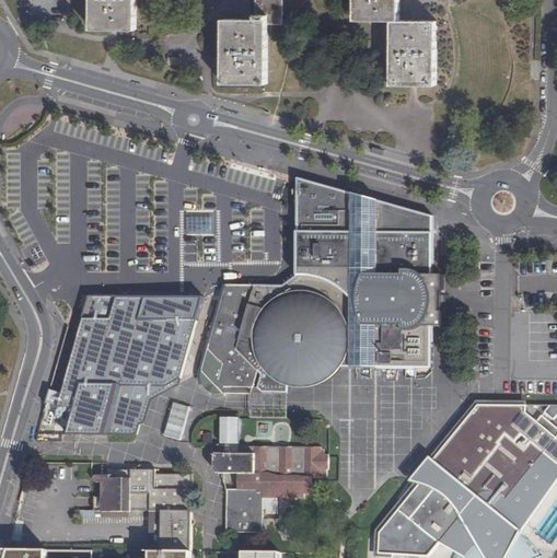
[(89,0),(89,27),(134,28),(132,0),(89,0)]
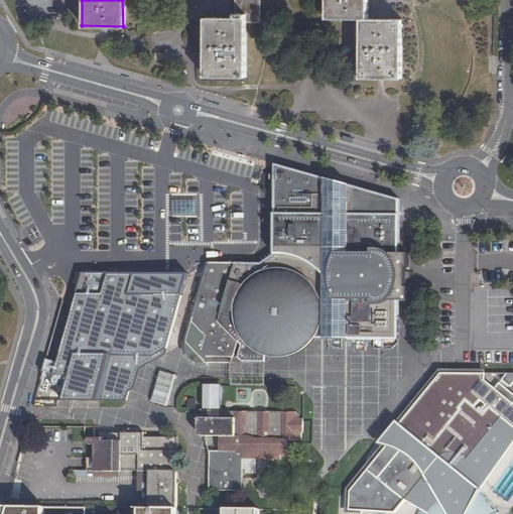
[(244,13),(244,20),(258,20),(258,0),(232,0),(233,13),(244,13)]
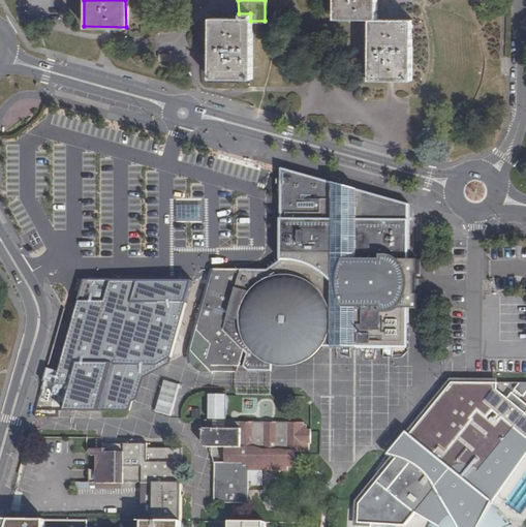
[(368,78),(409,79),(410,18),(375,18),(374,0),(334,0),(334,17),(368,17),(368,78)]
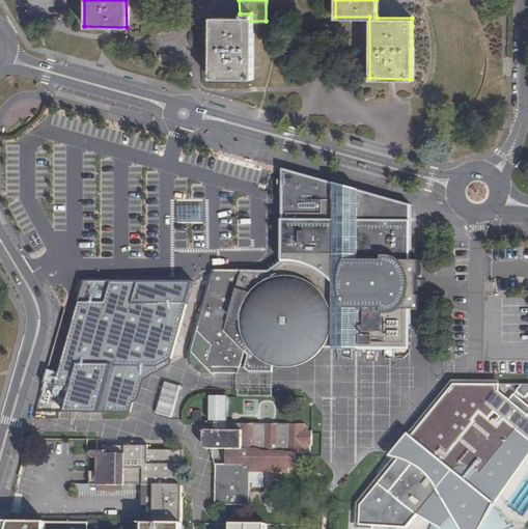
[(251,14),(240,14),(209,14),(209,77),(249,78),(251,78),(251,21),(251,14)]
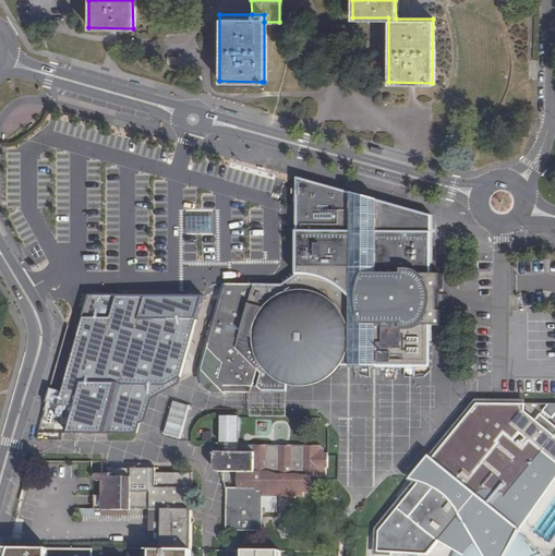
[(248,295),(272,303),(281,298),(293,294),(306,294),(321,299),(333,307),(342,322),(345,336),(345,348),(342,357),(338,363),(429,365),(429,325),(439,325),(439,309),(436,309),(436,288),(439,288),(438,273),(429,273),(430,214),(294,176),(294,261),(294,273),(287,278),(280,282),(251,283),(248,295)]
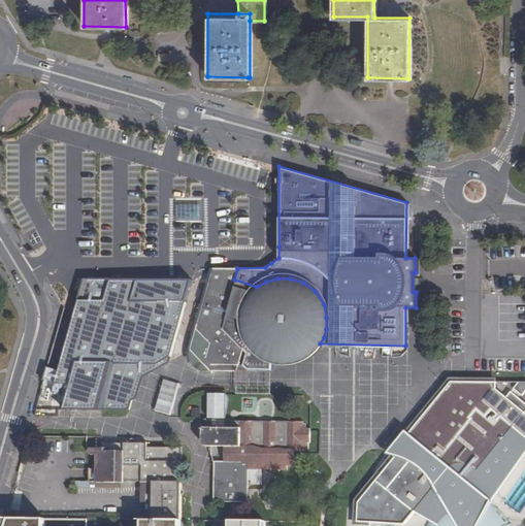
[(208,368),(235,369),(240,349),(220,328),(226,308),(234,280),(237,268),(212,268),(211,269),(188,348),(208,368)]
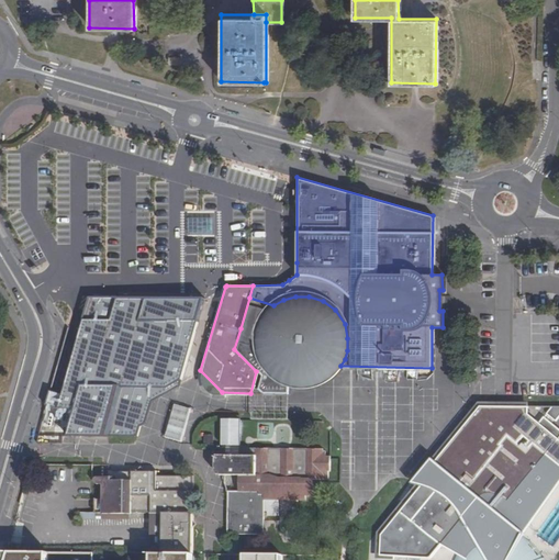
[(73,409),(65,435),(134,436),(148,387),(164,387),(188,373),(192,361),(186,356),(202,299),(199,299),(185,298),(159,298),(87,297),(59,396),(47,393),(44,404),(56,407),(73,409)]
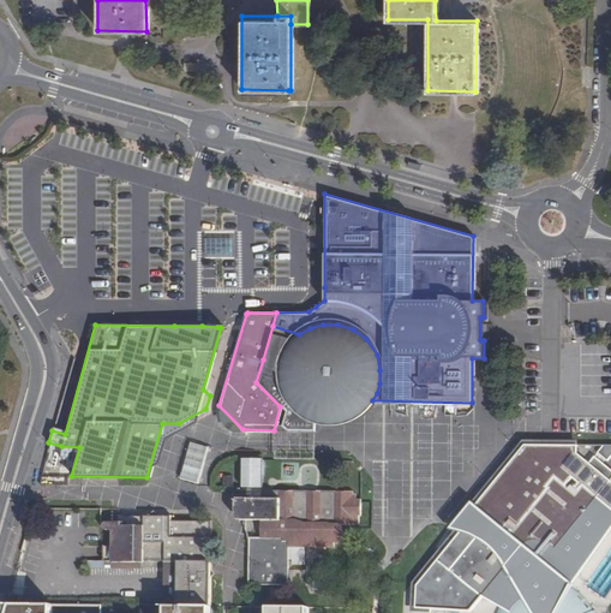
[(306,417),(315,421),(317,422),(322,423),(327,423),(330,423),(335,423),(340,423),(343,422),(348,421),(352,418),(357,417),(360,415),(364,412),(366,409),(370,405),(372,400),(377,393),(379,384),(379,370),(377,355),(366,339),(353,329),(337,325),(323,325),(310,328),(299,334),(273,326),(263,359),(281,365),(280,376),(282,386),(285,397),(291,404),(298,412),(306,417)]
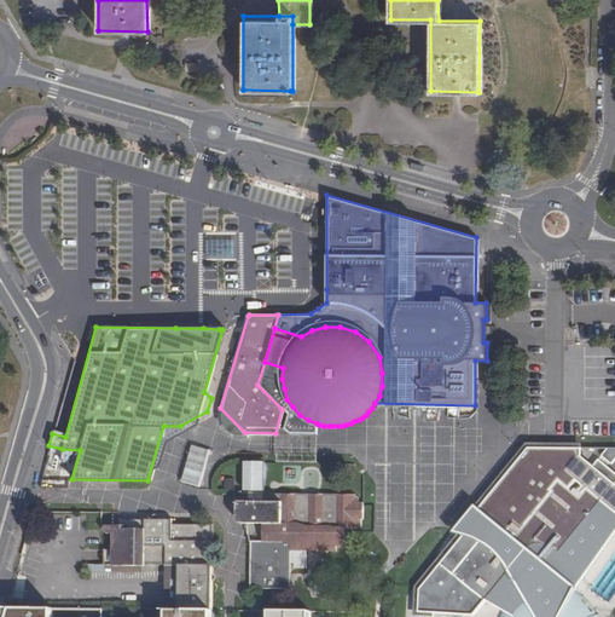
[(283,368),(265,362),(257,385),(282,408),(288,410),(283,427),(288,432),(317,432),(334,434),(332,426),(329,426),(324,426),(319,425),(317,424),(308,420),(300,415),(293,407),(286,399),(284,388),(282,379),(283,368)]
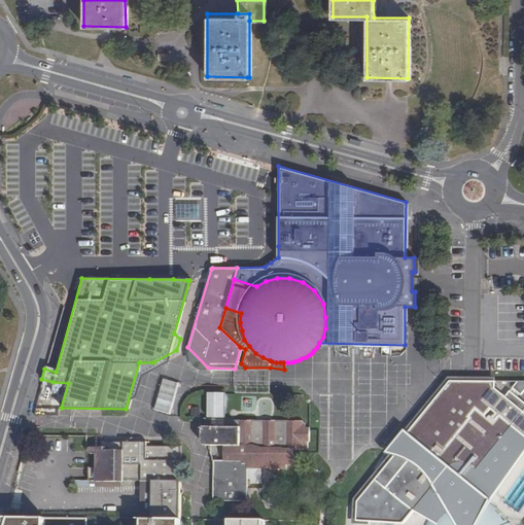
[(425,516),(424,521),(427,517),(430,513),(433,510),(437,506),(441,503),(445,501),(449,499),(453,497),(458,496),(462,496),(467,495),(472,496),(477,496),(481,498),(483,498),(523,448),(523,411),(523,410),(523,401),(510,389),(495,387),(495,380),(449,379),(406,431),(412,436),(403,447),(397,453),(394,452),(355,500),(355,516),(362,516),(362,520),(400,521),(412,509),(425,516)]
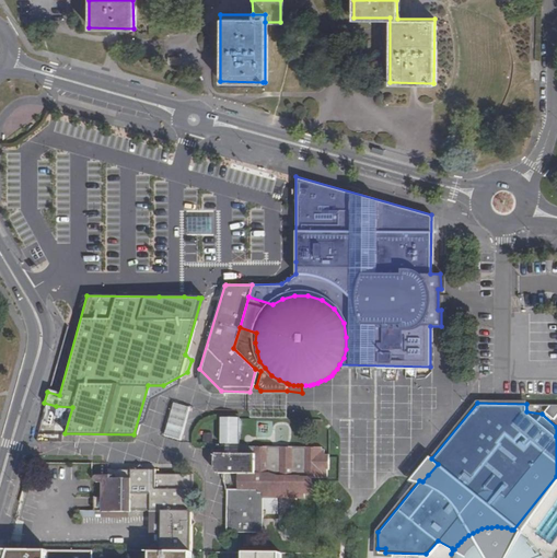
[(544,410),(554,418),(556,414),(556,404),(550,404),(544,410)]
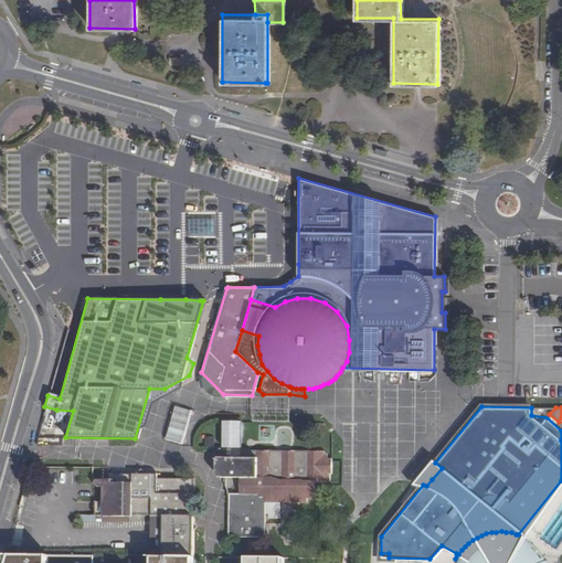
[(240,420),(221,420),(221,446),(222,446),(240,446),(240,420)]
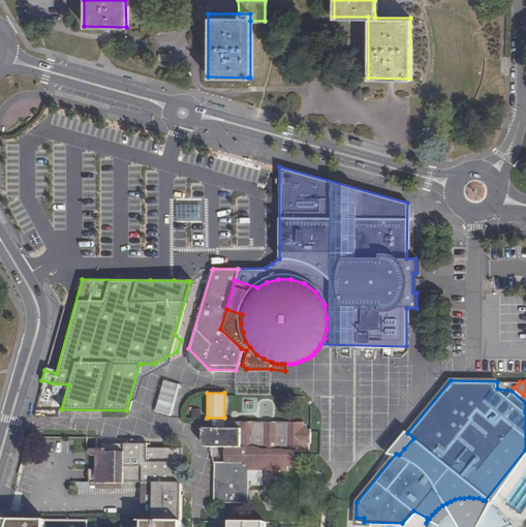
[(212,466),(212,501),(238,502),(243,502),(246,499),(246,478),(246,463),(260,464),(260,468),(268,469),(268,470),(277,471),(278,468),(285,469),(285,464),(292,465),(292,448),(307,450),(307,441),(308,441),(308,428),(303,428),(303,424),(302,424),(302,422),(231,422),(231,428),(224,427),(203,427),(203,429),(200,430),(200,432),(200,442),(202,442),(203,445),(205,445),(205,446),(209,446),(222,446),(222,462),(212,461),(212,466)]
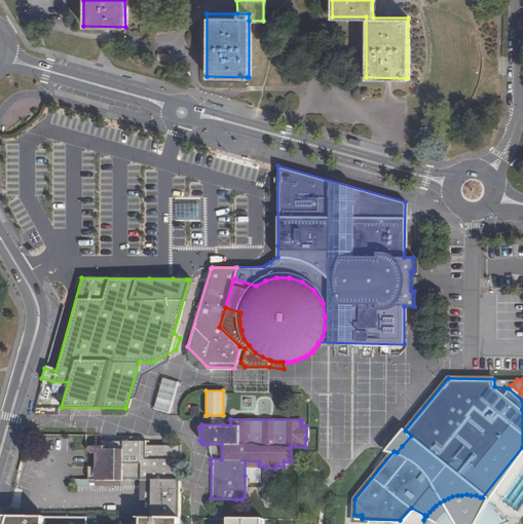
[(143,509),(143,516),(178,516),(178,491),(176,489),(178,486),(178,459),(176,457),(178,455),(178,444),(144,444),(144,441),(137,440),(135,438),(134,440),(131,437),(128,439),(127,437),(125,440),(123,438),(120,440),(109,440),(106,440),(102,440),(99,442),(99,445),(99,448),(95,448),(95,444),(88,445),(87,445),(86,446),(85,447),(85,448),(85,449),(86,450),(86,451),(87,451),(94,451),(94,465),(86,465),(85,479),(87,479),(127,479),(138,479),(140,479),(140,484),(149,485),(149,509),(143,509)]
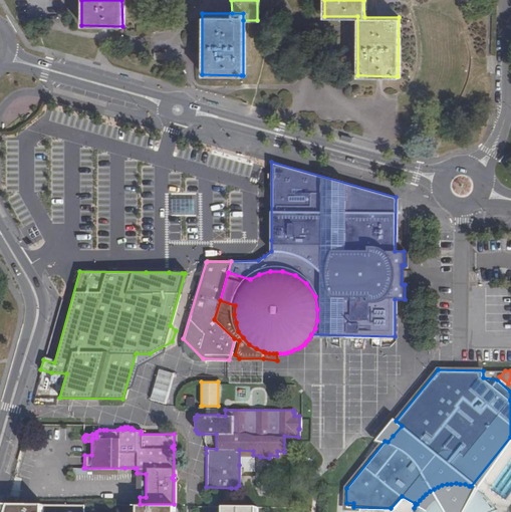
[(205,449),(206,448),(216,449),(216,434),(203,434),(203,442),(205,446),(205,449)]
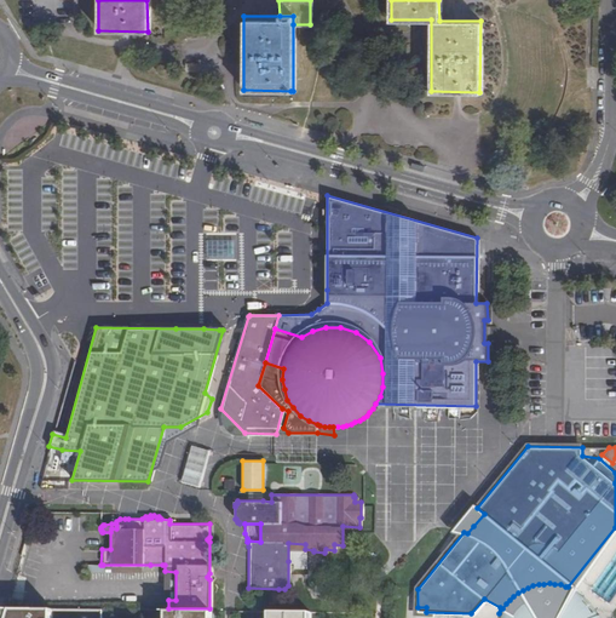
[(288,543),(288,561),(291,561),(291,568),(305,568),(305,549),(305,544),(288,543)]
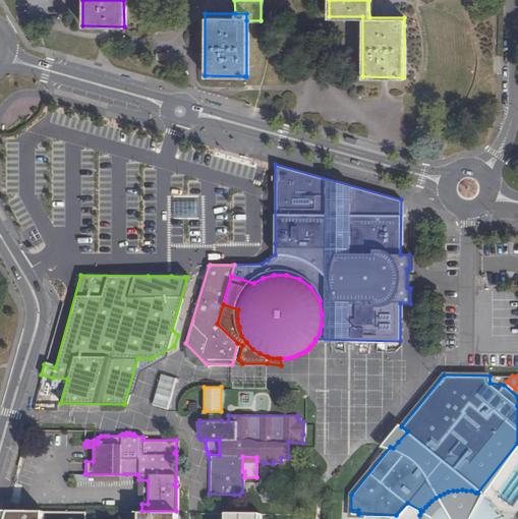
[(136,511),(141,511),(141,504),(148,504),(148,480),(138,479),(138,474),(136,474),(136,511)]
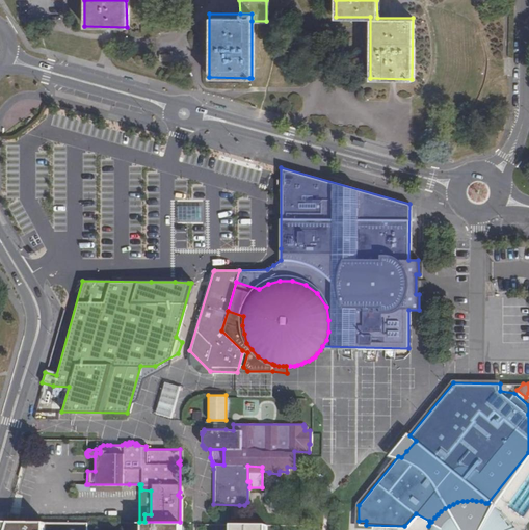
[(516,529),(514,526),(511,522),(508,519),(506,514),(502,511),(499,509),(495,506),(490,504),(487,503),(485,503),(481,501),(476,501),(472,500),(467,501),(463,501),(457,502),(453,504),(449,506),(445,508),(441,511),(438,514),(434,518),(431,522),(428,526),(427,529),(426,529),(516,529)]
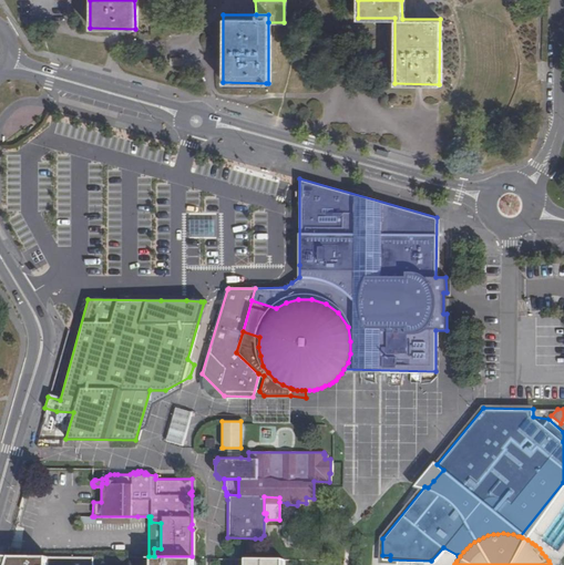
[(192,564),(192,556),(144,556),(143,564),(90,564),(91,555),(2,555),(0,561),(0,564),(192,564)]
